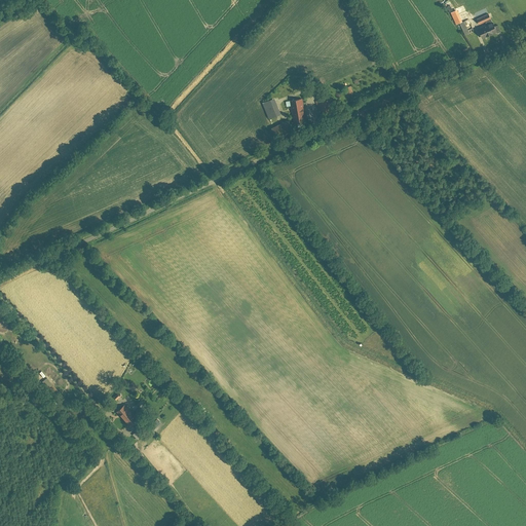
[(465,9),(463,3),(459,5),(460,6),(455,8),(457,13),(465,9)]
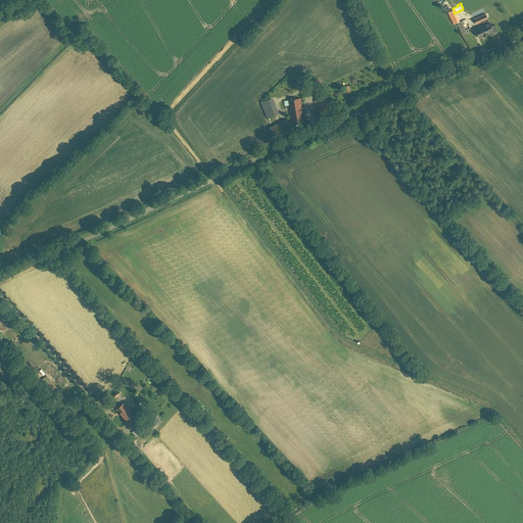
[(454,24),(457,21),(450,12),(447,14),(454,24)]
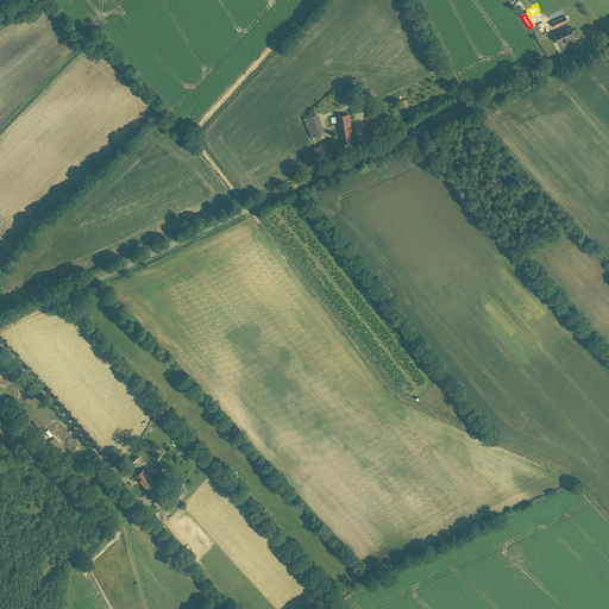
[(569,22),(565,14),(552,20),(554,27),(569,22)]
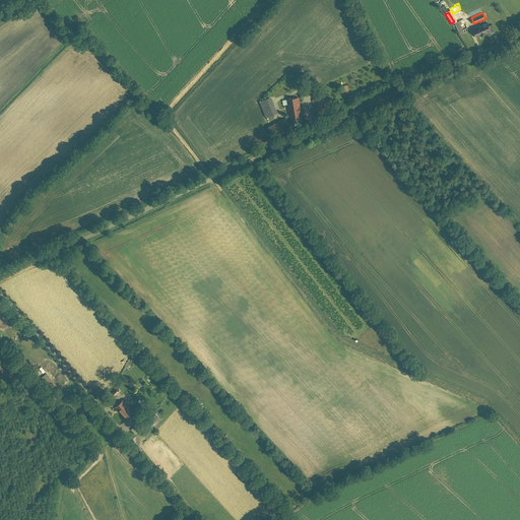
[(469,30),(463,18),(454,22),(460,35),(469,30)]
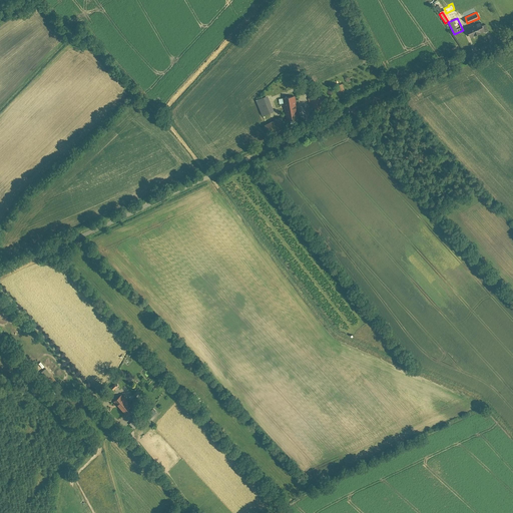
[(483,24),(481,19),(466,26),(470,37),(484,31),(485,32),(489,30),(486,23),(483,24)]
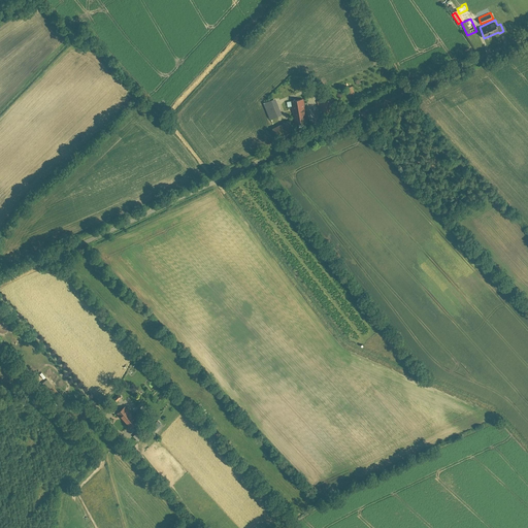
[(355,93),(353,86),(344,89),(348,96),(355,93)]
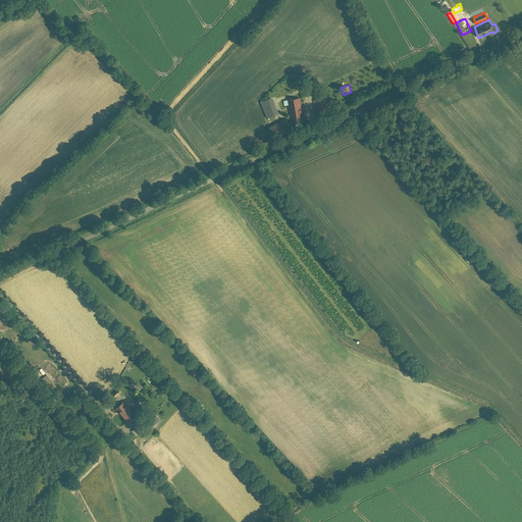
[(324,95),(313,100),(321,117),(332,113),(324,95)]
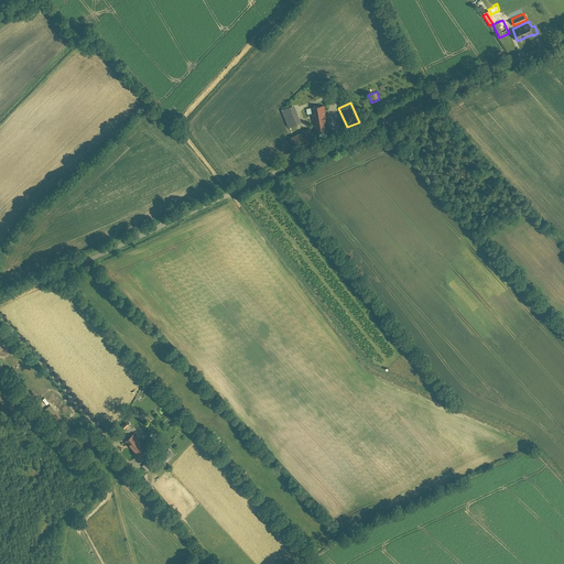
[(302,121),(294,104),(281,109),(288,127),(302,121)]
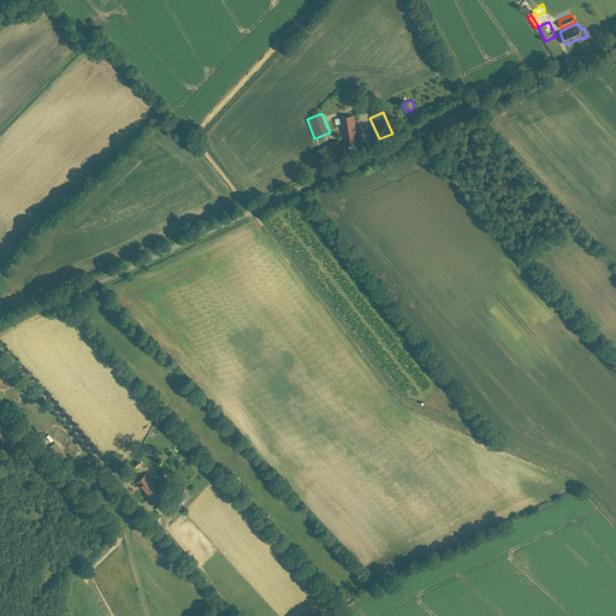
[(354,114),(339,117),(343,144),(359,142),(357,131),(361,131),(360,125),(355,125),(354,114)]
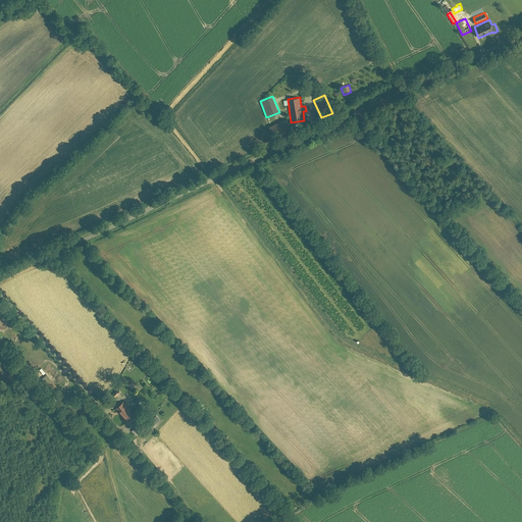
[(290,129),(285,118),(268,125),(273,136),(290,129)]
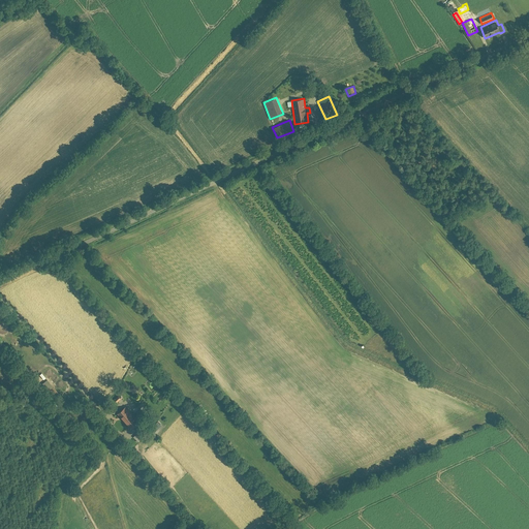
[(47,391),(51,395),(56,391),(47,379),(39,384),(45,393),(47,391)]
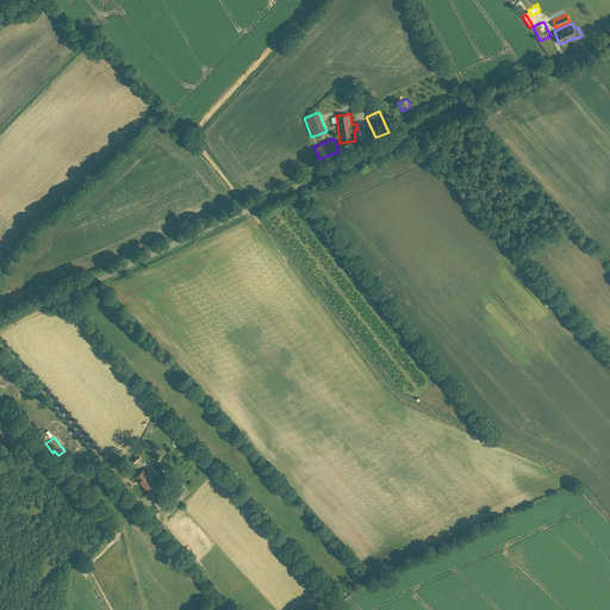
[(224,471),(234,481),(237,478),(235,474),(237,473),(230,466),(224,471)]
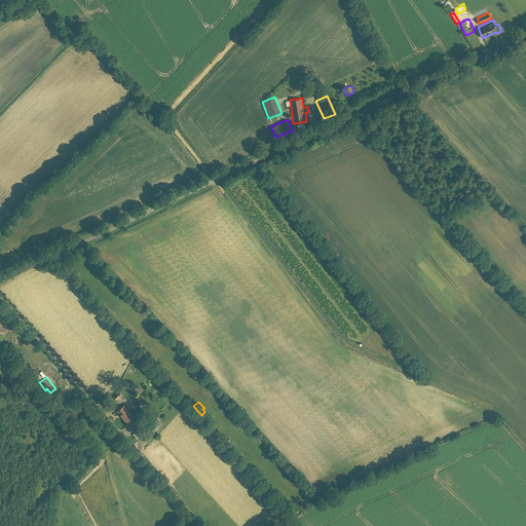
[(116,411),(129,425),(145,411),(140,405),(133,412),(125,403),(116,411)]
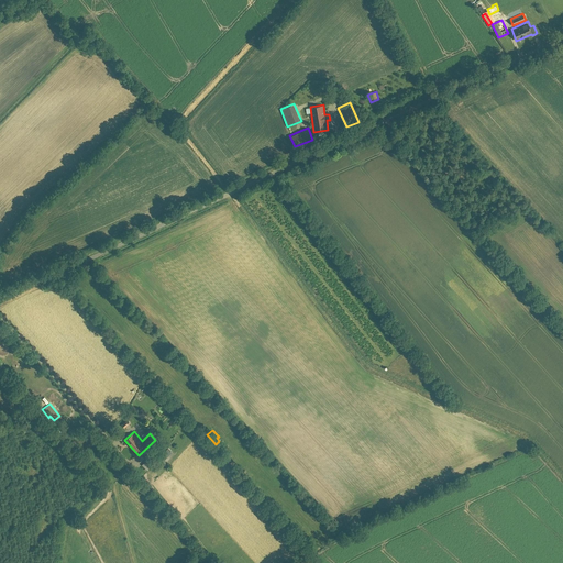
[(157,461),(152,454),(142,464),(148,471),(157,461)]
